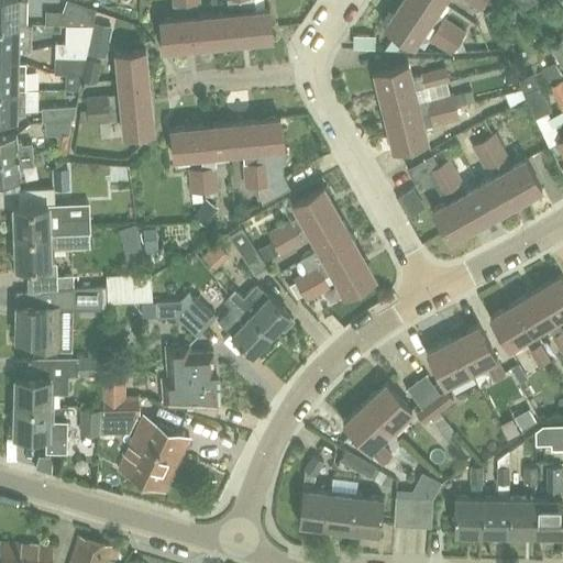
[(0,0),(0,23),(26,24),(26,0),(0,0)]
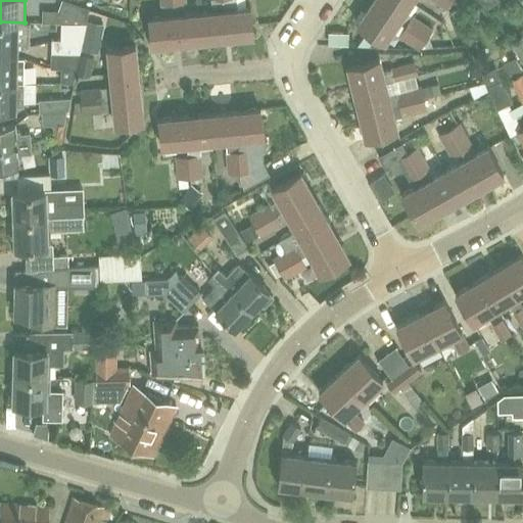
[(89,8),(88,8),(61,0),(55,16),(43,16),(43,22),(86,24),(89,8)]
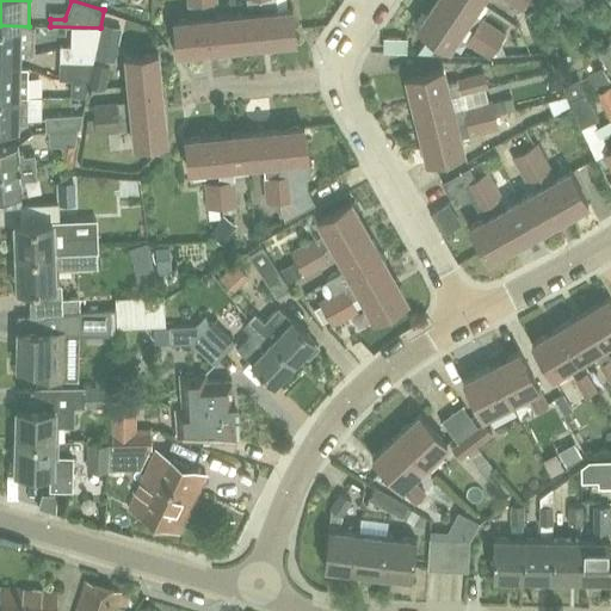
[(207,49),(203,17),(202,2),(201,0),(186,0),(189,18),(173,20),(176,53),(207,49)]
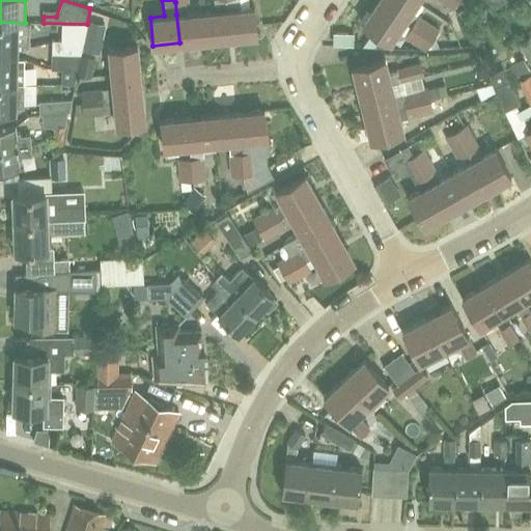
[(202,12),(204,40),(230,37),(226,0),(214,0),(215,10),(202,12)]
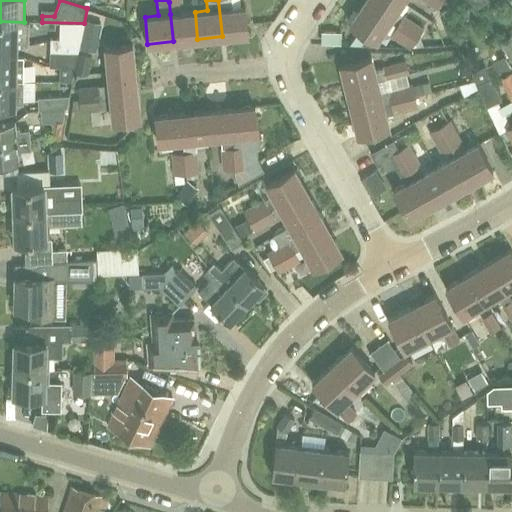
[(231,8),(230,0),(218,0),(222,36),(247,34),(245,7),(231,8)]
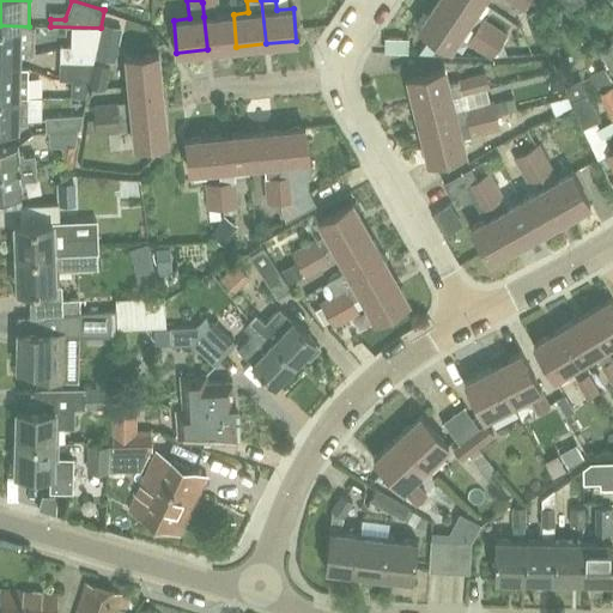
[(466,24),(474,30),(481,19),(473,13),(481,0),(480,0),(435,0),(434,2),(466,24)]
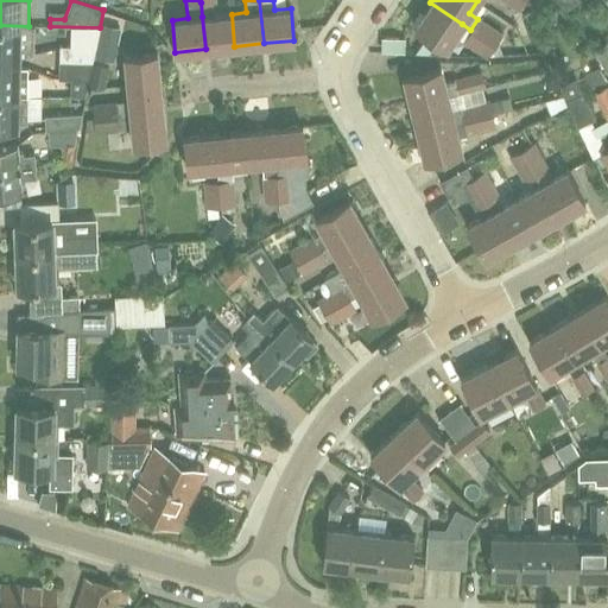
[(525,0),(500,0),(518,11),(525,0)]
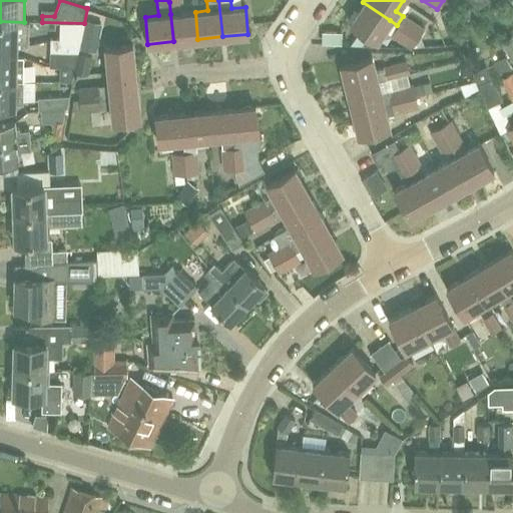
[(390,20),(363,2),(350,22),(377,40),(390,20)]
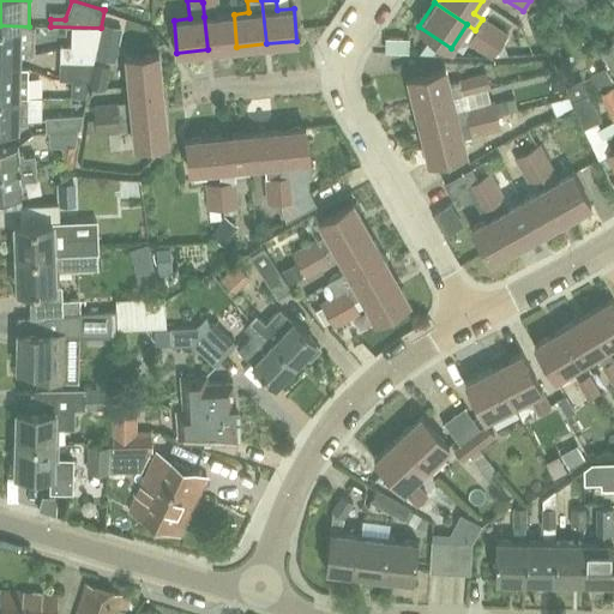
[(236,47),(234,14),(204,17),(208,49),(236,47)]
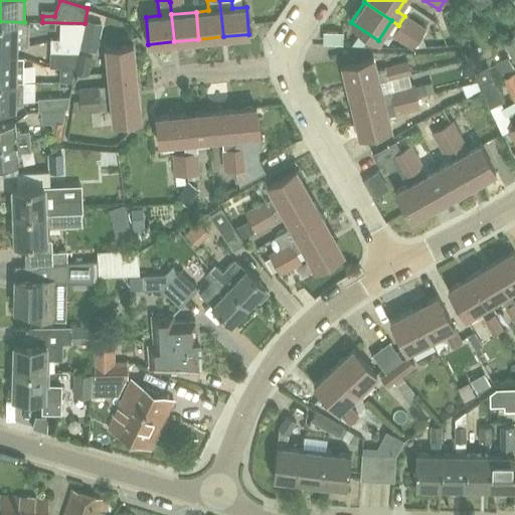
[(425,28),(405,14),(404,16),(398,25),(418,38),(425,28)]
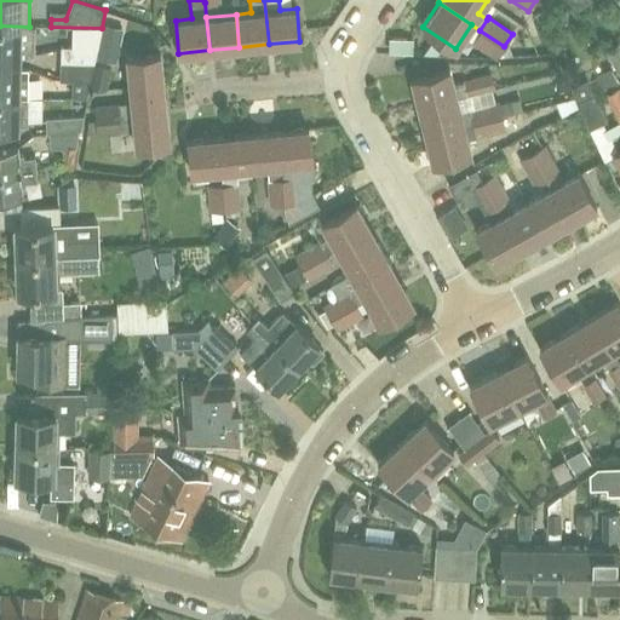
[(0,26),(0,61),(18,62),(18,56),(28,57),(34,53),(35,27),(29,27),(0,26)]
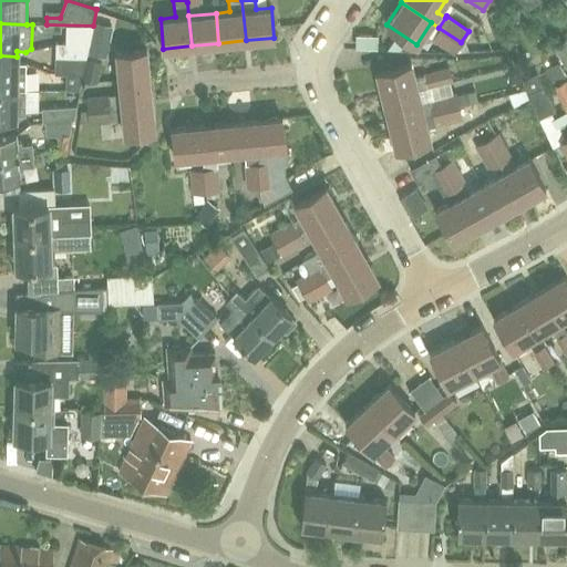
[(461,42),(439,28),(432,39),(453,53),(461,42)]
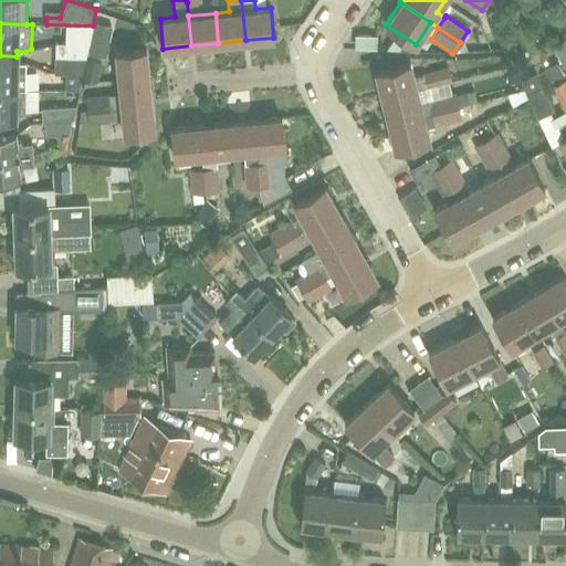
[(109,41),(92,38),(88,53),(106,56),(109,41)]
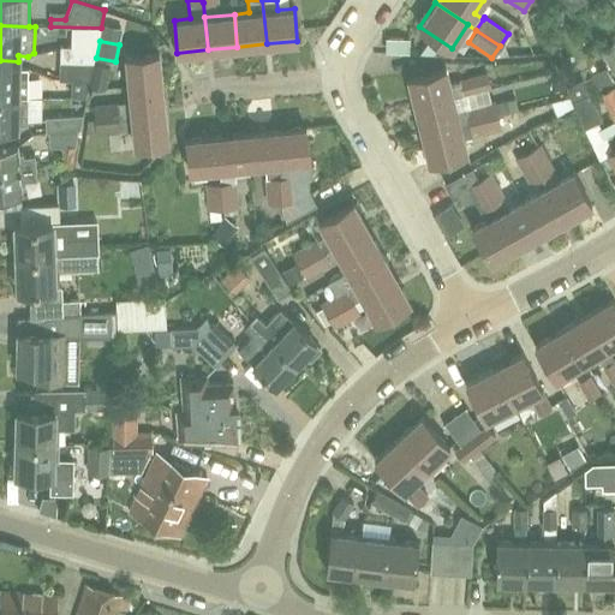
[(598,52),(613,72),(614,76),(614,46),(613,43),(598,52)]
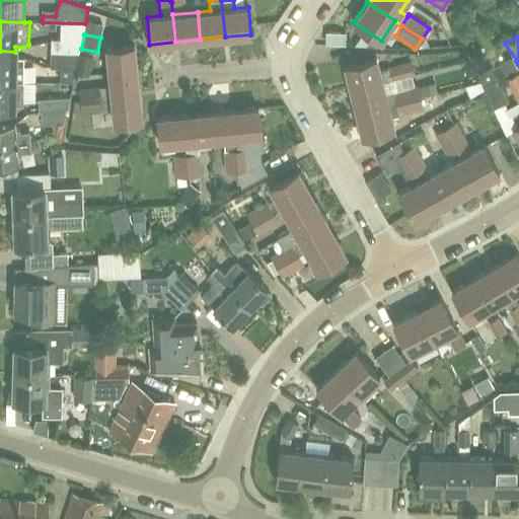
[(51,53),(79,54),(79,52),(82,41),(51,39),(51,53)]
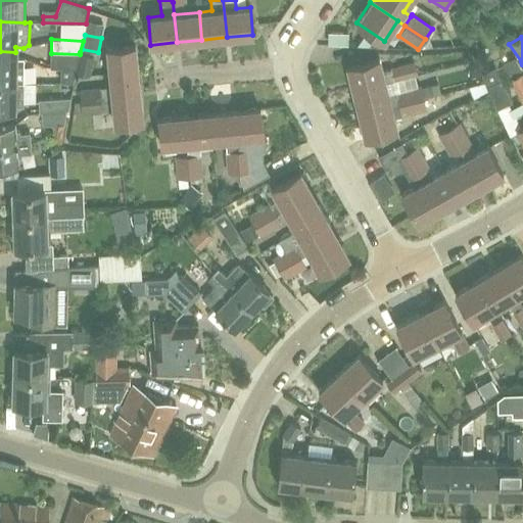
[(109,74),(137,70),(135,45),(106,47),(109,74)]
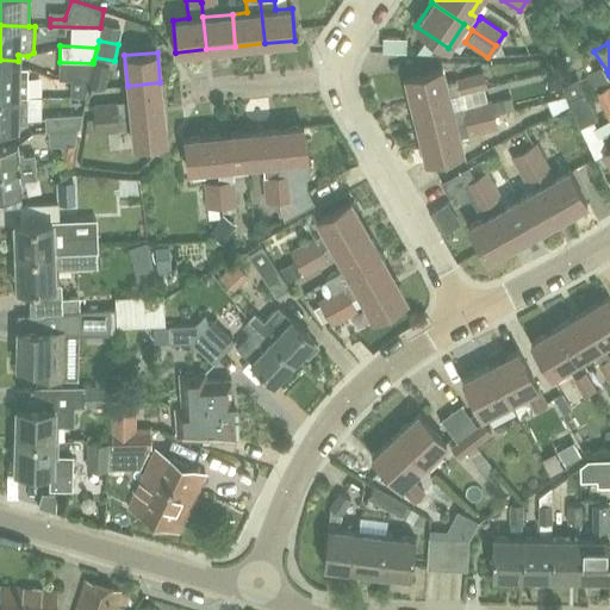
[(0,60),(0,95),(17,97),(18,78),(27,78),(27,67),(18,67),(18,61),(0,60)]
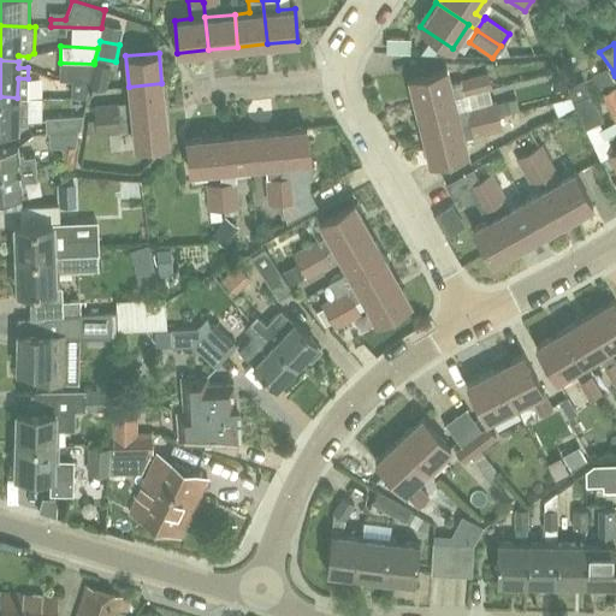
[(94,61),(94,64),(89,86),(106,89),(111,66),(94,61)]
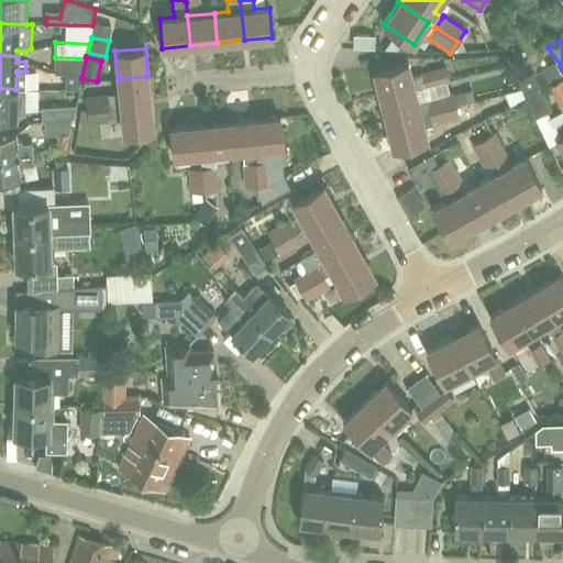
[(78,89),(81,78),(86,58),(55,57),(54,74),(65,74),(65,89),(78,89)]
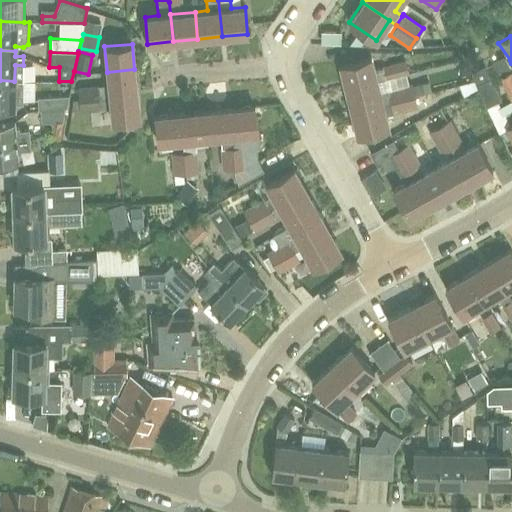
[(377,80),(385,78),(382,66),(374,68),(371,57),(340,64),(345,88),(377,80)]
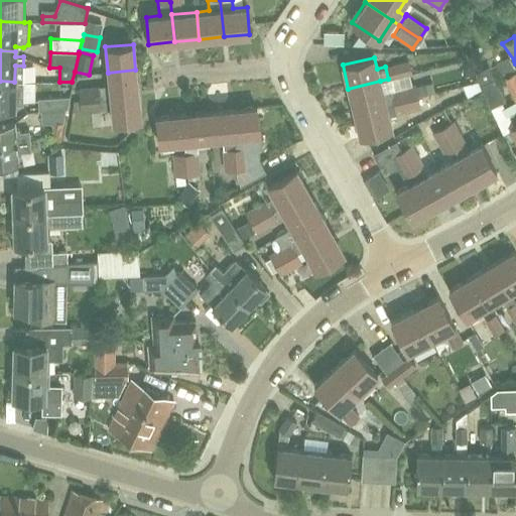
[(411,75),(408,60),(385,67),(388,79),(388,80),(411,75)]
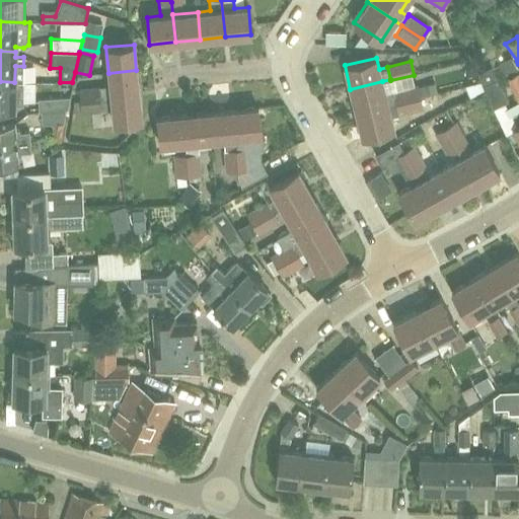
[(518,70),(516,65),(503,72),(518,101),(518,110),(511,115),(509,117),(516,130),(518,135),(518,70)]
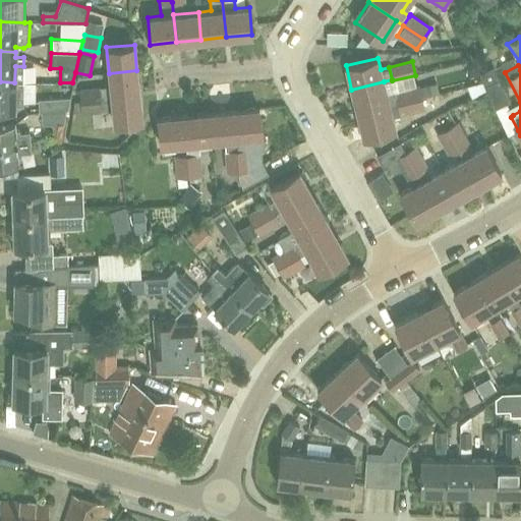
[(493,67),(478,73),(482,81),(485,89),(495,109),(507,103),(510,101),(493,67)]
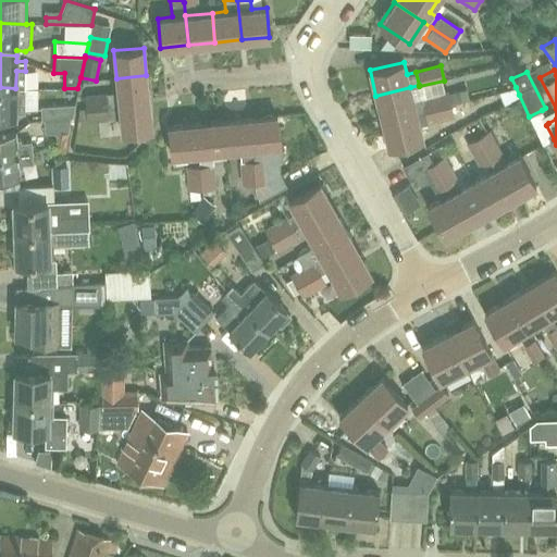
[(146,75),(116,78),(118,93),(107,94),(107,93),(85,95),(86,108),(149,101),(146,75)]
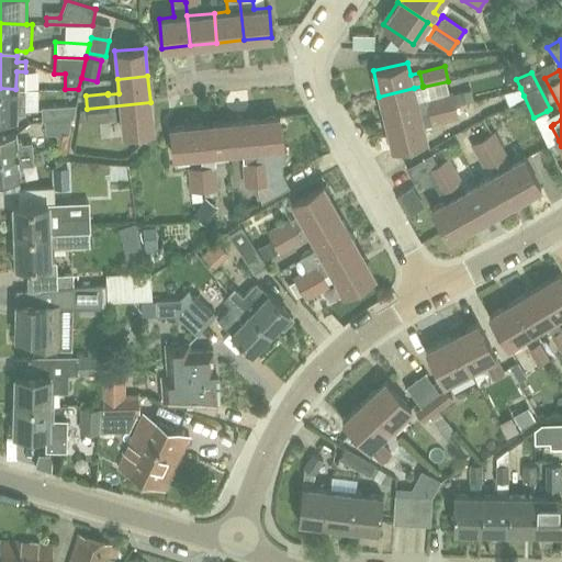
[(25,89),(15,89),(0,88),(0,115),(15,116),(15,113),(24,113),(25,89)]
